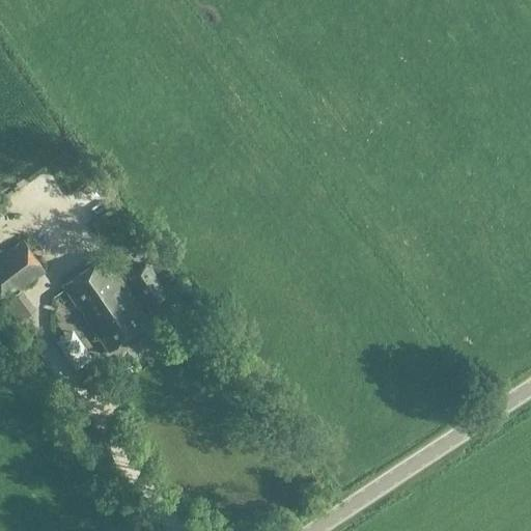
[(23,240),(0,256),(0,294),(6,302),(46,272),(23,240)]
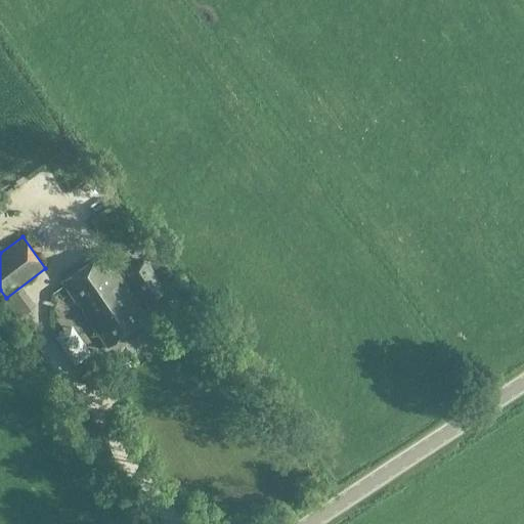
[(79,301),(88,315),(87,316),(107,347),(148,318),(104,253),(62,281),(77,302),(79,301)]
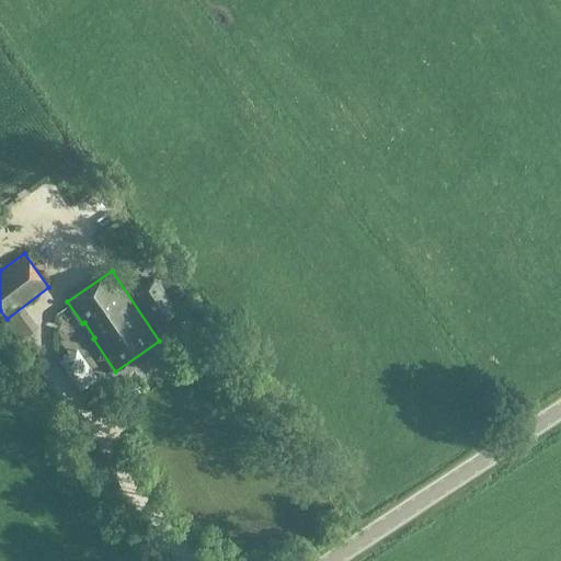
[(137,292),(161,325),(179,313),(155,279),(137,292)]
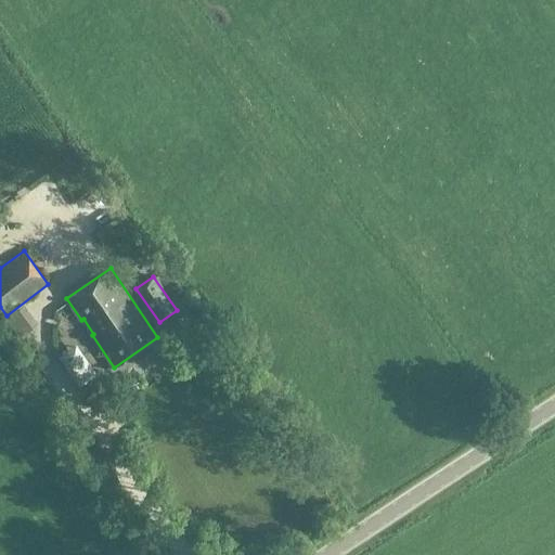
[(75,346),(59,357),(79,387),(95,375),(75,346)]
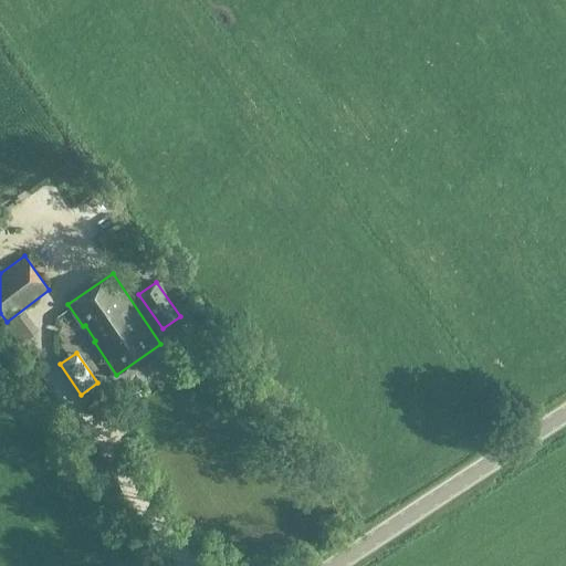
[(85,565),(91,564),(86,555),(62,565),(85,565)]
